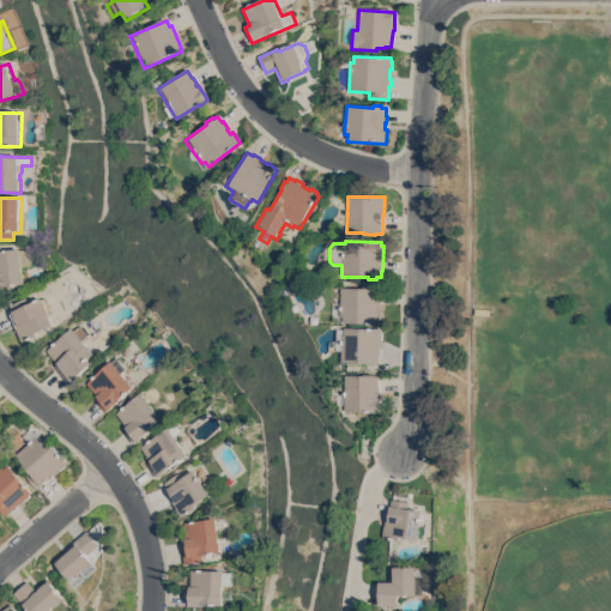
[(30,250),(31,267),(23,268),(23,272),(25,272),(26,285),(0,289),(0,246),(1,252),(20,249),(20,250),(30,250)]
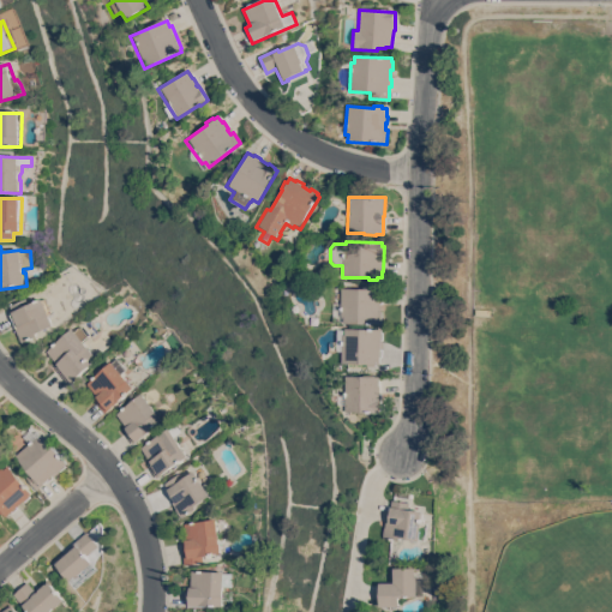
[(340,289),(363,291),(363,286),(369,286),(369,288),(376,288),(376,291),(379,291),(379,298),(382,298),(382,306),(379,306),(379,312),(382,312),(382,325),(342,325),(342,324),(331,324),(331,305),(340,305),(340,289)]
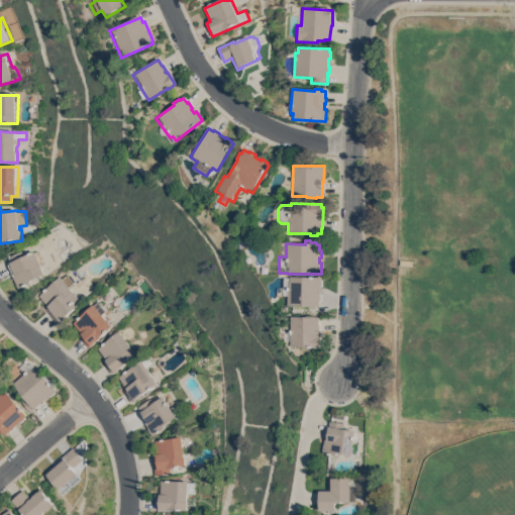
[(31,282),(32,284),(18,290),(12,277),(13,276),(8,266),(10,265),(10,264),(38,250),(41,258),(44,259),(45,263),(44,265),(45,267),(42,268),(45,275),(31,282)]
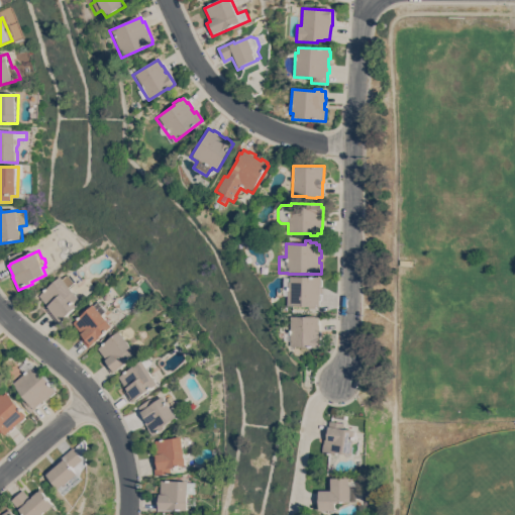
[(61,278),(63,280),(66,277),(68,277),(75,284),(70,288),(80,300),(75,304),(78,307),(58,325),(44,310),(47,307),(37,297),(61,278)]
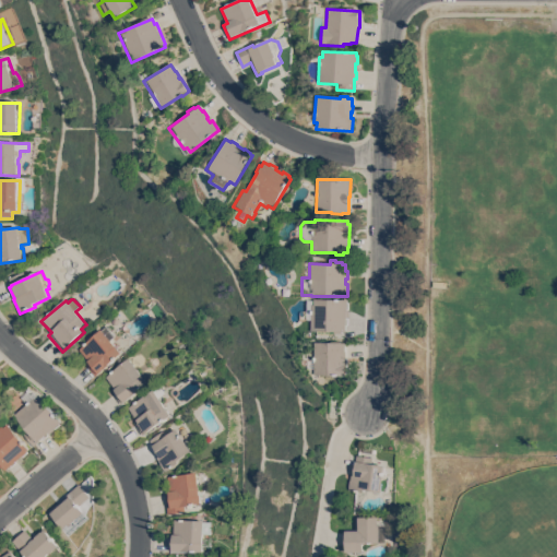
[(312,300),(346,300),(346,304),(348,304),(348,311),(346,310),(345,319),(347,319),(347,326),(346,326),(345,333),(342,333),(342,334),(334,334),(334,332),(309,332),(309,331),(305,331),(305,301),(312,301),(312,300)]
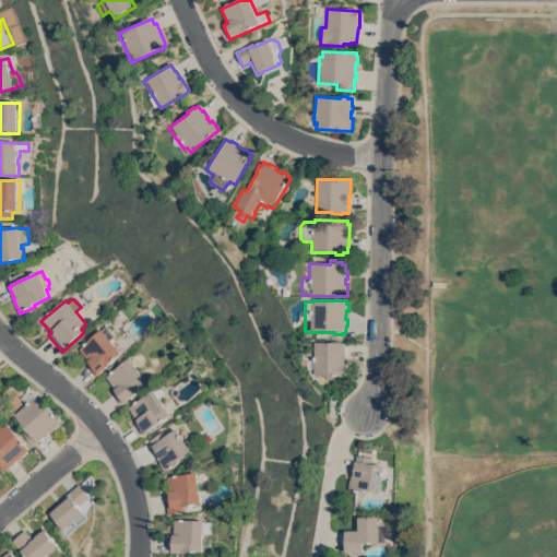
[(102,330),(103,331),(107,328),(116,338),(111,342),(122,354),(95,378),(85,366),(89,363),(79,351),(102,330)]
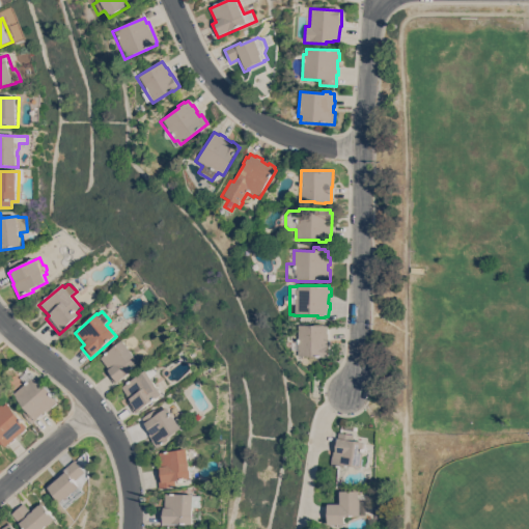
[(328,327),(328,335),(328,341),(329,341),(329,357),(327,357),(327,358),(297,357),(297,356),(291,356),(291,352),(289,352),(289,343),(297,343),(298,326),(328,327)]
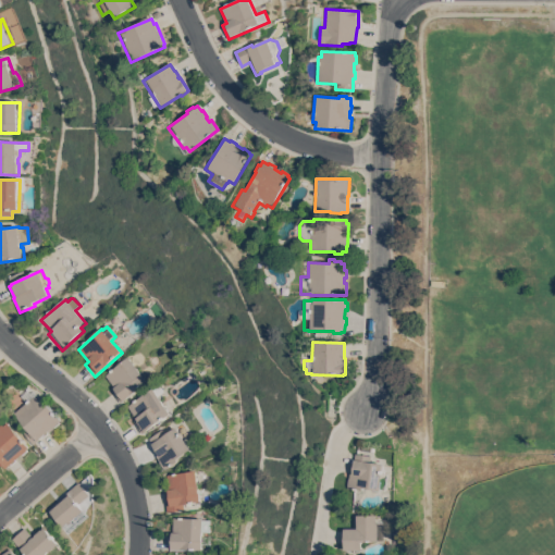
[(137,354),(148,368),(142,373),(149,383),(124,402),(123,402),(120,404),(111,392),(114,389),(106,377),(130,358),(131,359),(137,354)]
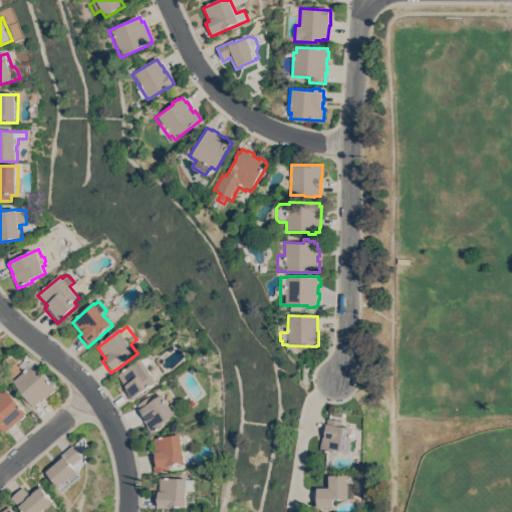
[(159,382),(131,402),(122,390),(125,388),(117,375),(143,359),(159,382)]
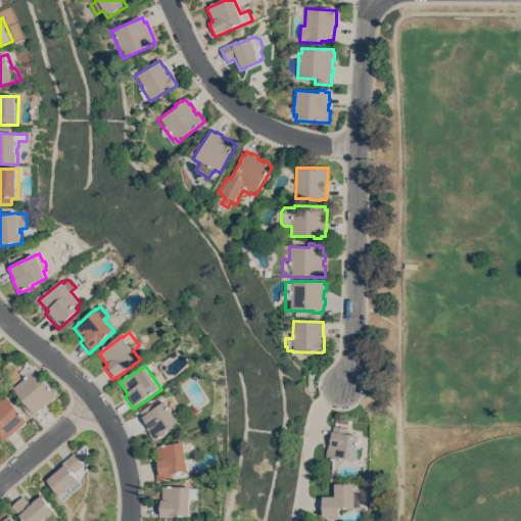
[(36,372),(57,395),(55,397),(55,398),(40,412),(38,411),(35,414),(36,414),(30,419),(19,407),(24,403),(11,389),(24,379),(17,372),(24,367),(27,370),(30,368),(35,373),(36,372)]
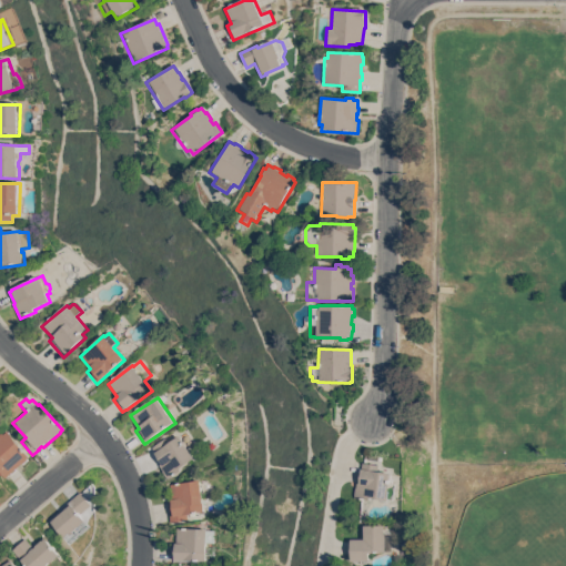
[(0,434),(2,436),(7,432),(30,460),(16,473),(13,472),(4,479),(1,476),(0,477),(0,434)]
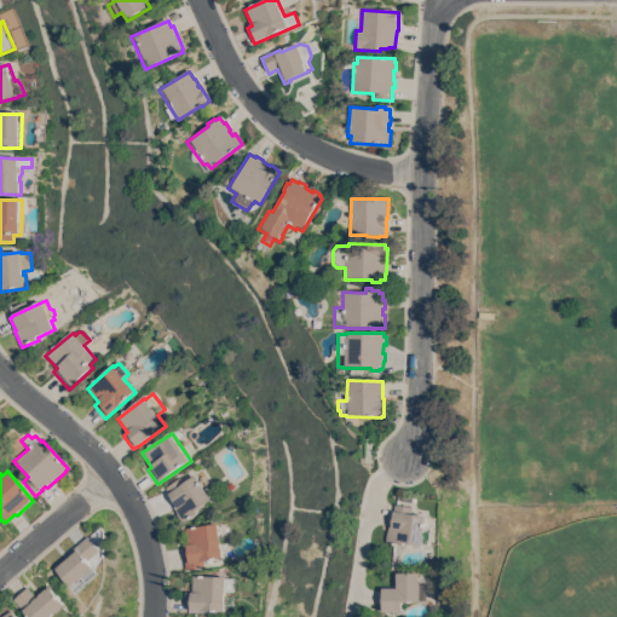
[(213,501),(197,512),(200,514),(185,524),(183,522),(182,522),(178,515),(179,514),(174,508),(178,506),(166,489),(182,478),(185,484),(197,477),(213,501)]
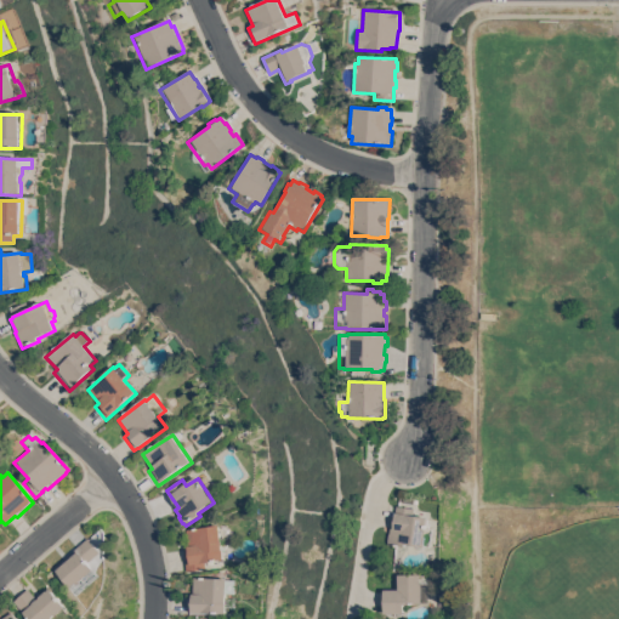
[(405,545),(404,549),(387,546),(390,527),(393,528),(395,517),(396,507),(415,510),(414,516),(429,518),(426,529),(433,529),(431,549),(405,545)]
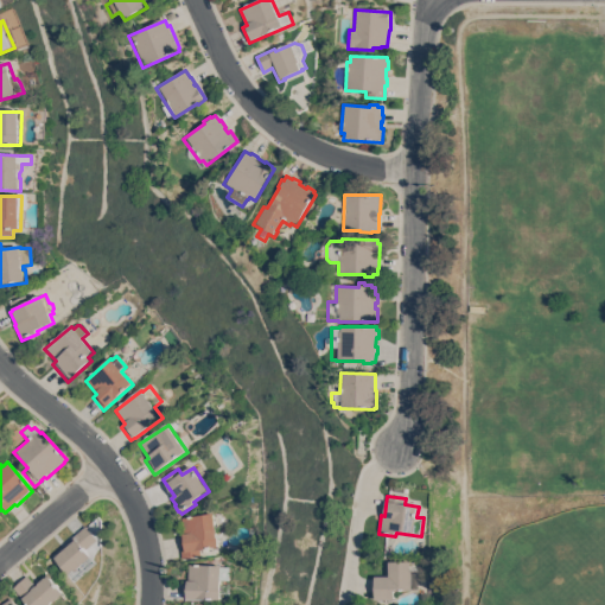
[(220,548),(209,549),(210,553),(204,554),(203,551),(201,551),(202,558),(182,560),(179,536),(184,535),(182,520),(184,518),(215,515),(220,548)]
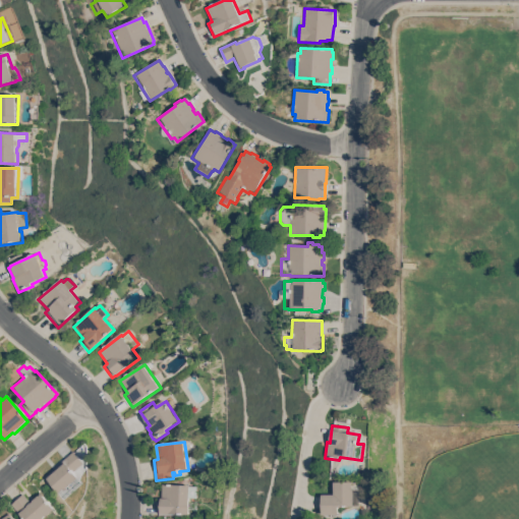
[(73,452),(83,464),(73,473),(78,479),(77,480),(81,485),(65,500),(60,493),(59,494),(45,477),(73,452)]
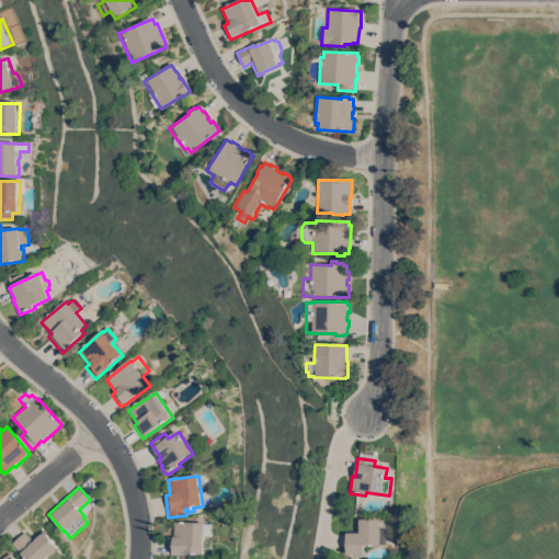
[(387,545),(383,545),(383,547),(366,547),(366,556),(346,556),(346,534),(360,534),(360,520),(381,520),(381,521),(388,521),(388,528),(387,528),(387,545)]
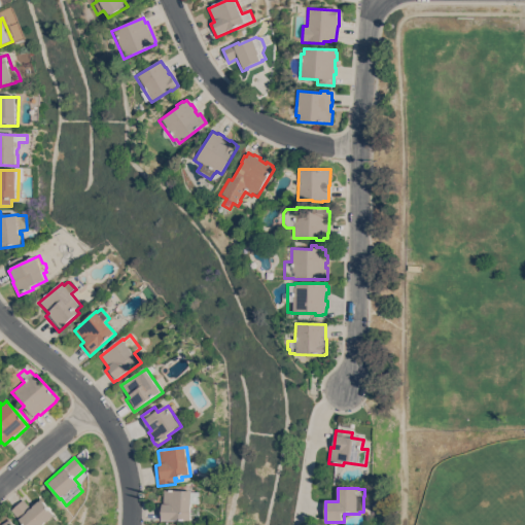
[(201,493),(201,505),(193,505),(193,509),(201,510),(200,517),(193,517),(193,522),(163,521),(163,520),(159,520),(160,505),(164,505),(164,491),(194,491),(194,493),(201,493)]
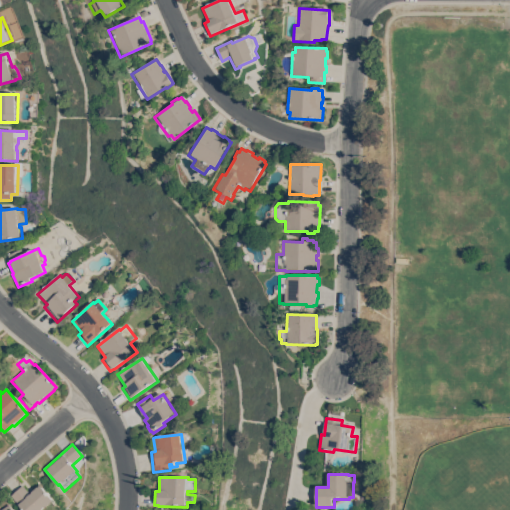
[(41,485),(55,501),(47,509),(46,508),(45,509),(22,509),(11,497),(23,486),(30,494),(41,485)]
